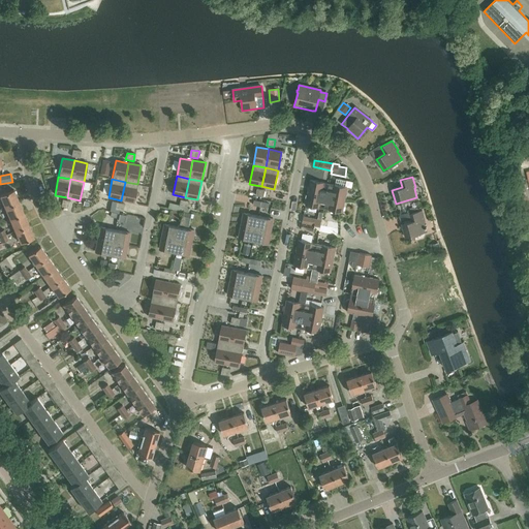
[(329,184),(325,196),(344,199),(347,187),(345,187),(346,181),(336,179),(335,185),(329,184)]
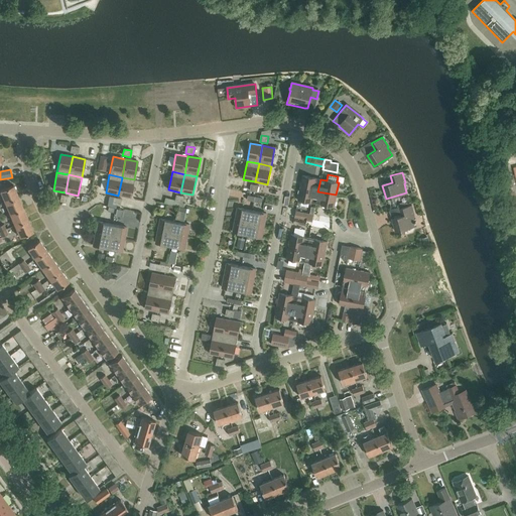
[(299,187),(317,191),(320,179),(302,175),(299,187)]
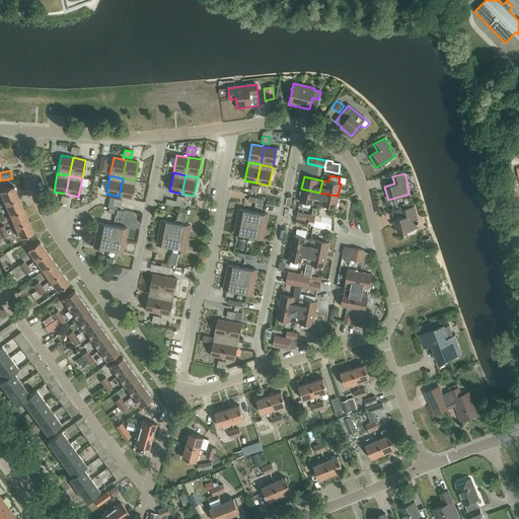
[(135,180),(123,178),(119,197),(131,199),(135,180)]
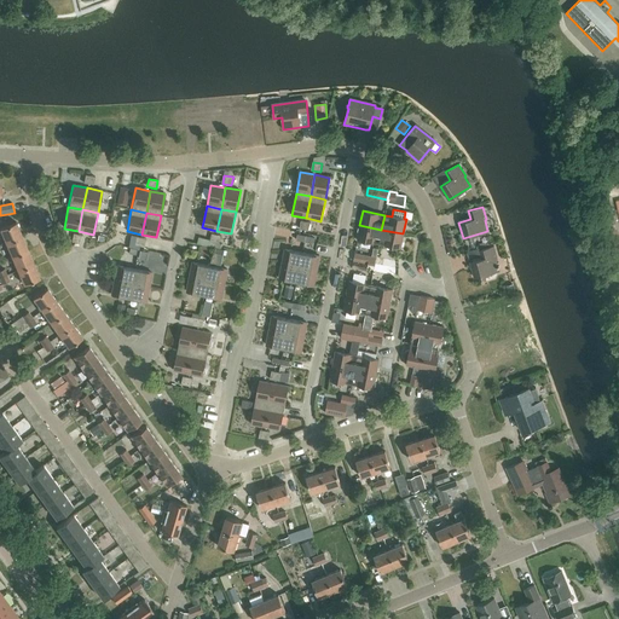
[(0,230),(5,243),(22,236),(16,223),(0,229),(0,230)]
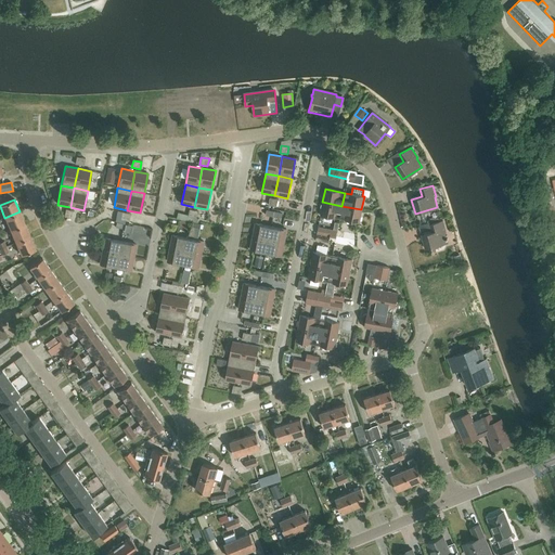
[(339,219),(341,206),(322,202),(320,215),(339,219)]
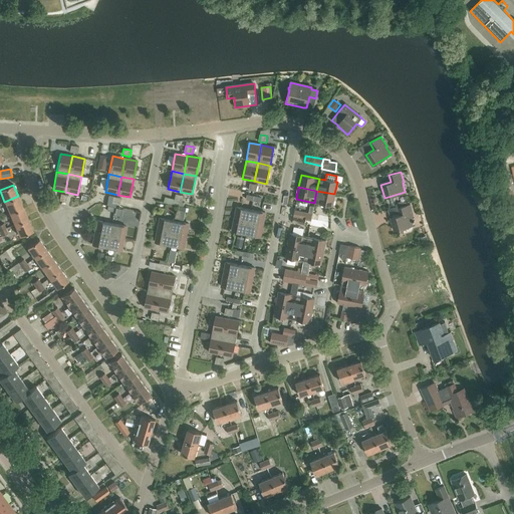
[(334,194),(316,191),(314,203),(332,206),(334,194)]
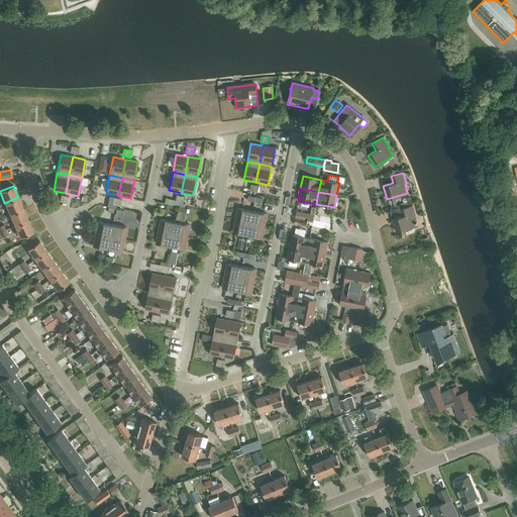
[(69,197),(55,194),(54,202),(60,203),(60,202),(68,203),(69,197)]
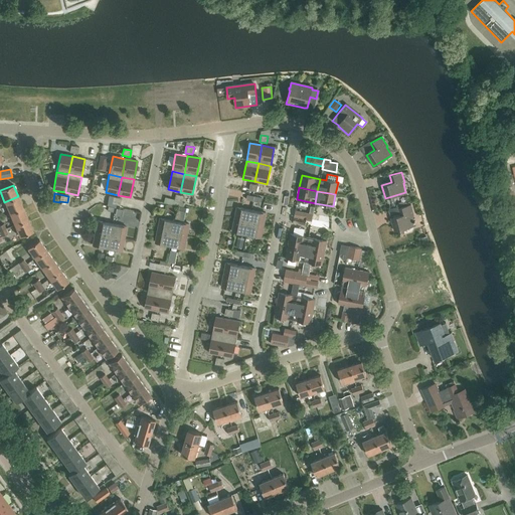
[(184,196),(176,194),(175,201),(182,202),(184,196)]
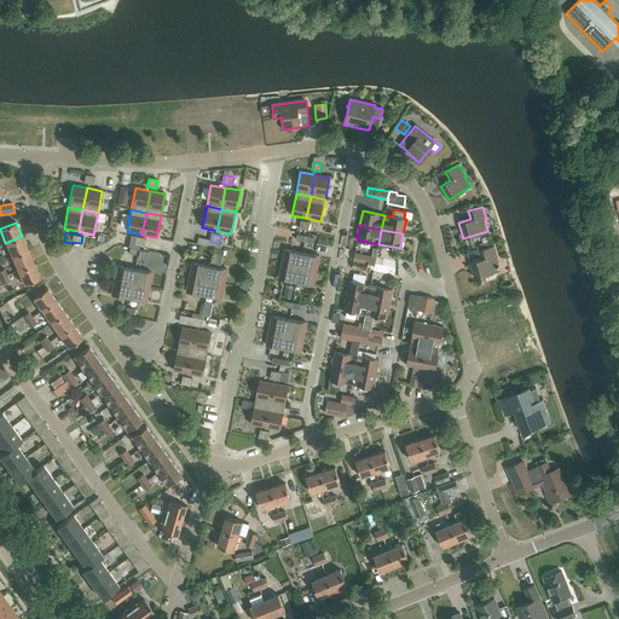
[(28,250),(22,236),(5,243),(11,256),(28,250)]
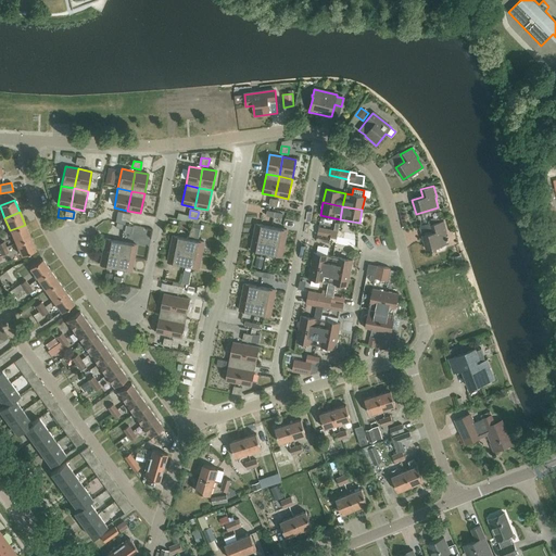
[(131,215),(122,213),(121,219),(129,222),(131,215)]
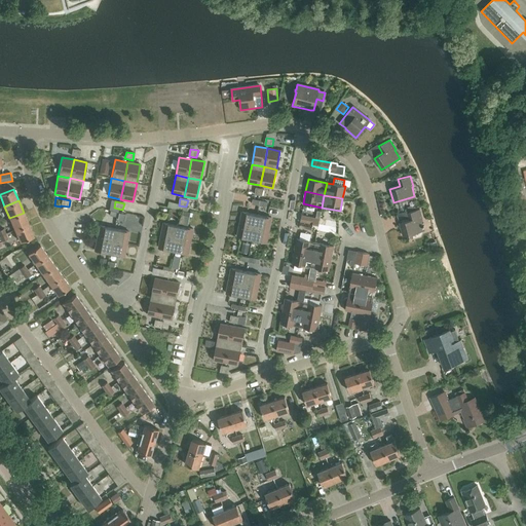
[(422,220),(419,210),(407,213),(406,211),(398,214),(397,216),(399,221),(401,220),(402,222),(400,223),(403,236),(424,230),(423,227),(424,227),(423,225),(422,225),(421,221),(422,220)]
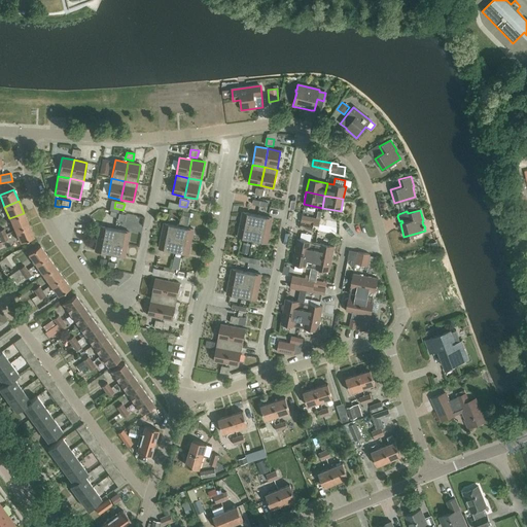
[(240,224),(254,227),(257,215),(242,212),(240,224)]
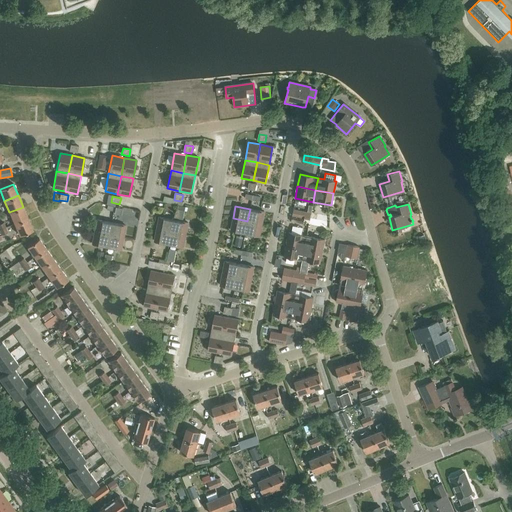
[(28,218),(23,207),(9,212),(14,224),(28,218)]
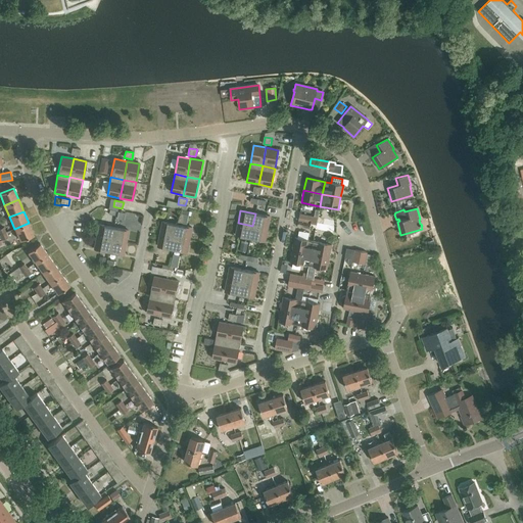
[(255,214),(252,226),(268,229),(270,217),(255,214)]
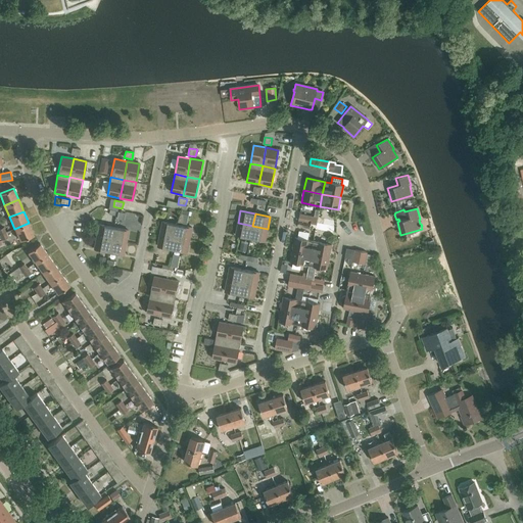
[(298,220),(317,224),(318,217),(299,214),(298,220)]
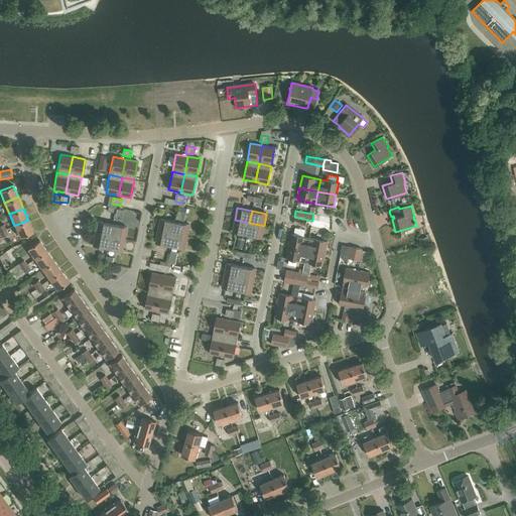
[(311,227),(312,221),(294,217),(293,224),(311,227)]
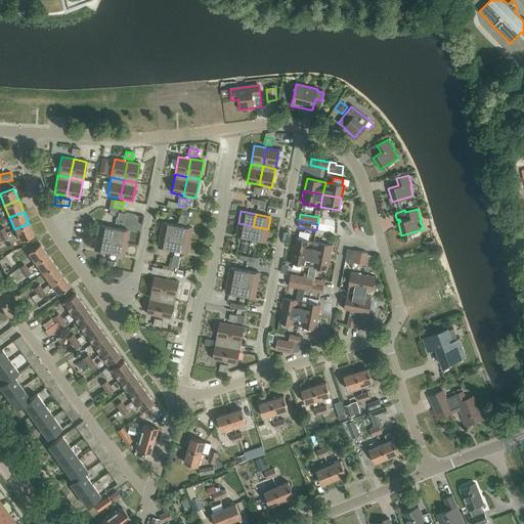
[(160,234),(175,237),(177,225),(163,222),(160,234)]
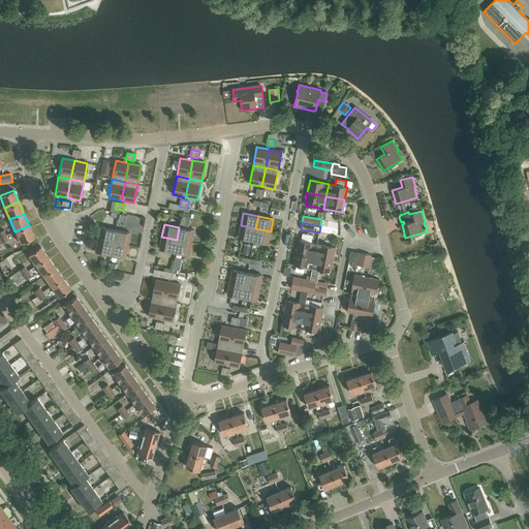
[(33,238),(29,225),(14,231),(20,244),(33,238)]
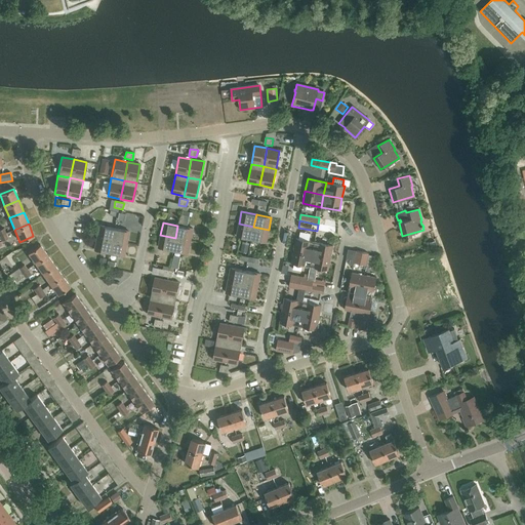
[(251,239),(253,227),(239,224),(236,236),(251,239)]
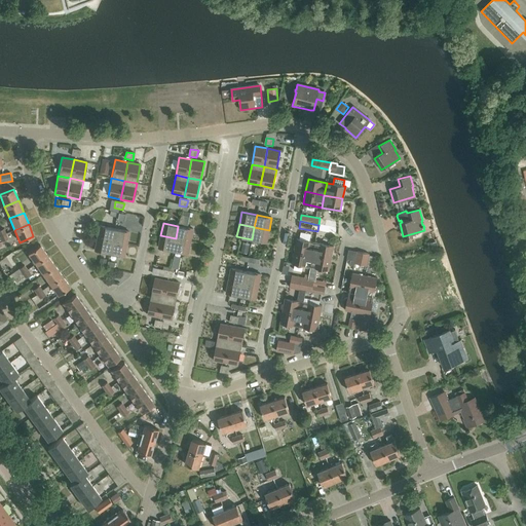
[(97,238),(111,241),(114,229),(99,226),(97,238)]
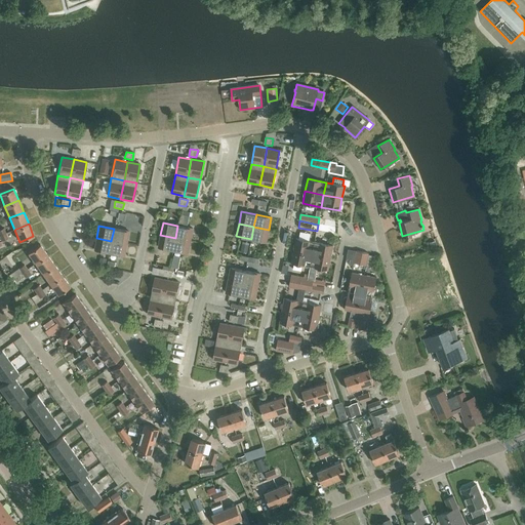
[(177,226),(175,238),(190,241),(193,229),(177,226)]
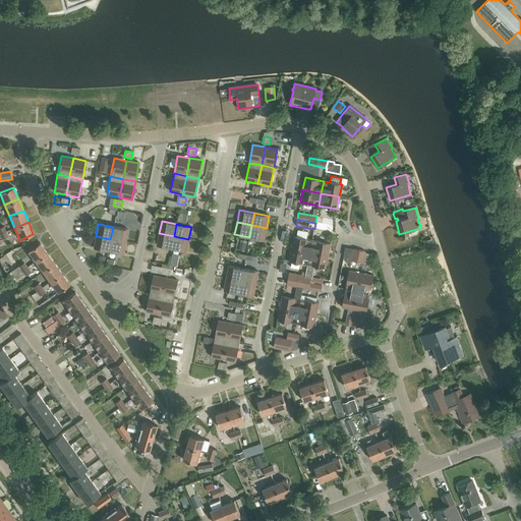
[(267,228),(251,225),(249,237),(264,240),(267,228)]
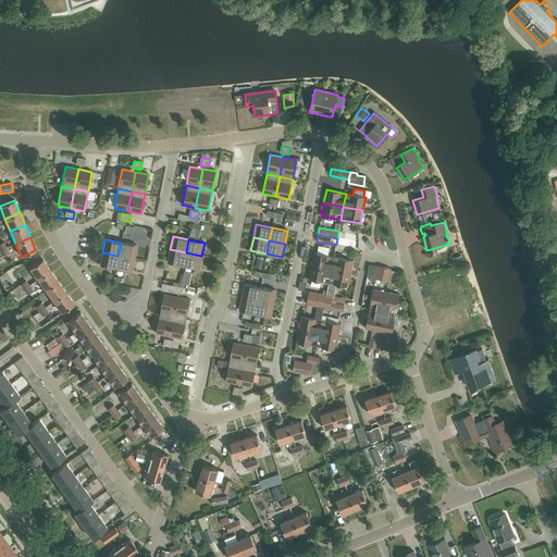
[(121,243),(118,256),(134,259),(136,246),(121,243)]
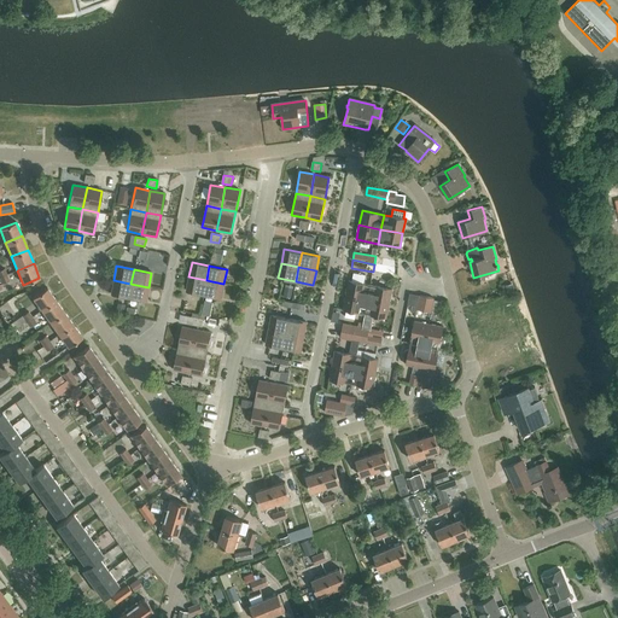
[(7,275),(0,278),(0,279),(0,280),(0,286),(3,286),(3,284),(10,281),(7,275)]
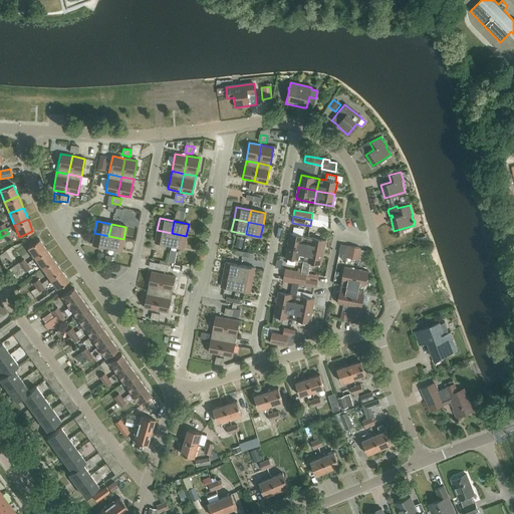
[(169,245),(172,233),(157,230),(155,242),(169,245)]
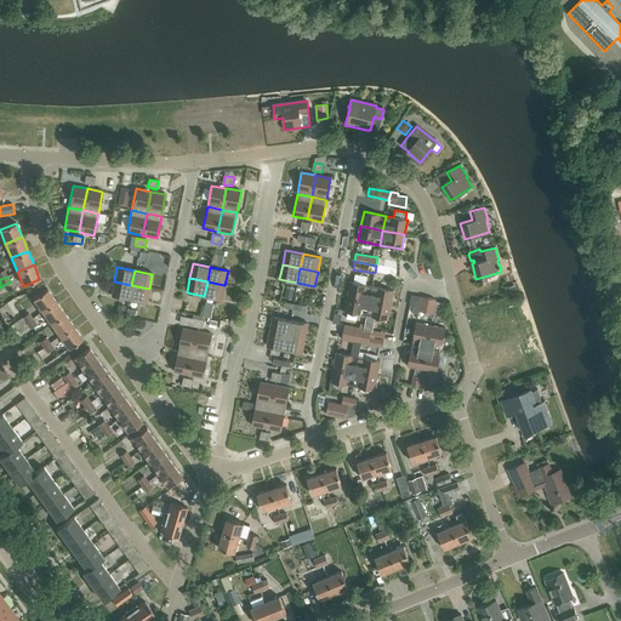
[(129,300),(131,285),(114,281),(110,296),(129,300)]
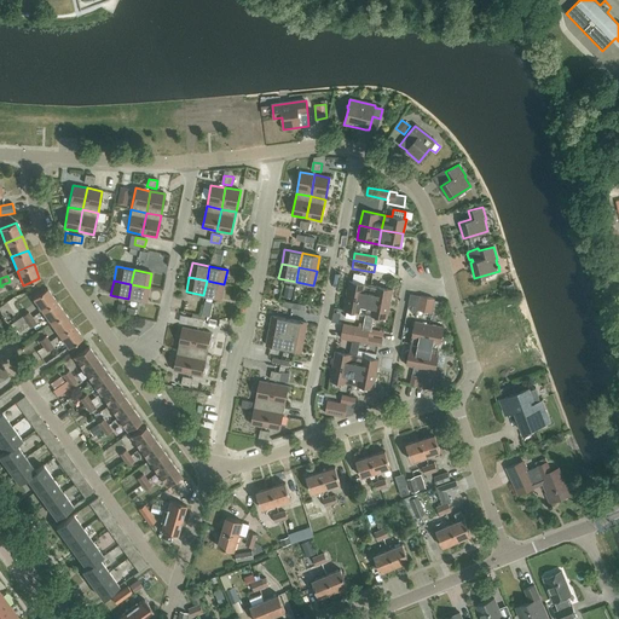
[(224,284),(207,281),(203,295),(221,299),(224,284)]
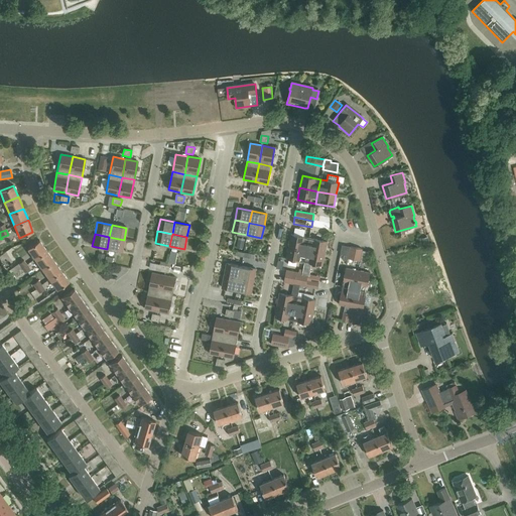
[(288,246),(306,250),(308,238),(290,234),(288,246)]
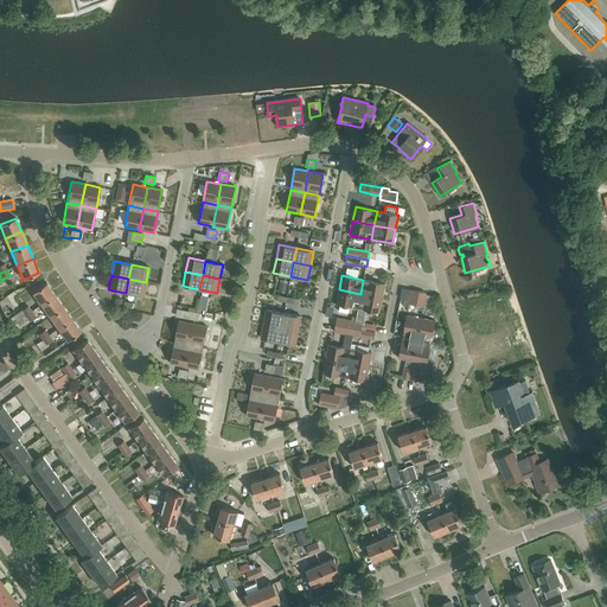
[(146,282),(128,279),(126,293),(142,296),(146,282)]
